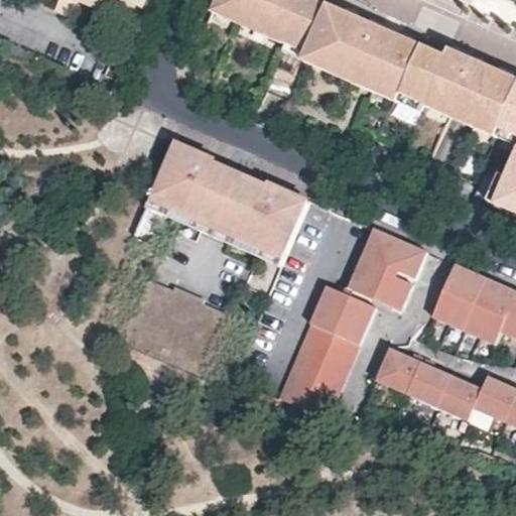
[(57,0),(54,10),(82,21),(91,0),(101,0),(113,5),(134,14),(138,5),(146,10),(150,0),(57,0)]
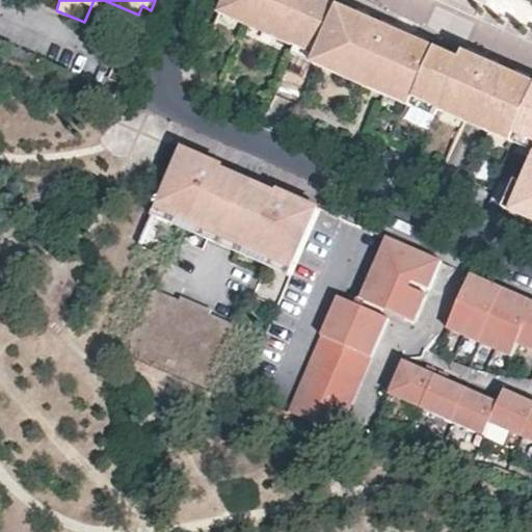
[(531,79),(485,59),(467,51),(463,58),(406,32),(331,0),(225,0),(224,2),(270,23),(266,31),(295,45),(342,65),(340,74),(411,105),(415,98),(440,109),(489,131),(494,123),(516,133),(531,139),(531,163),(525,181),(513,210),(531,217),(531,79)]
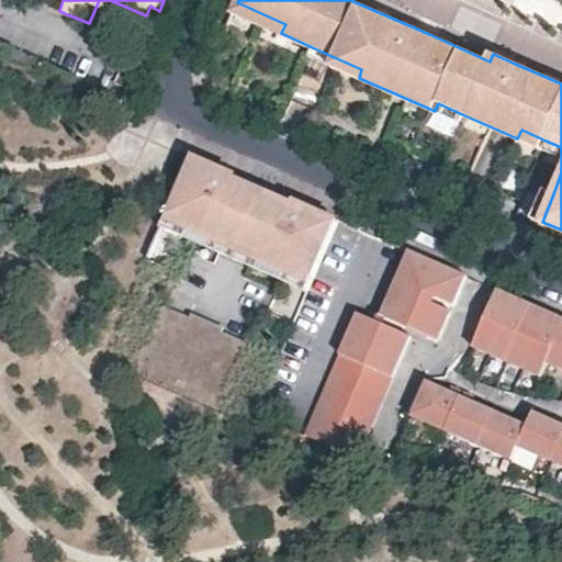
[(285,24),(237,2),(234,12),(281,33),(285,24)]
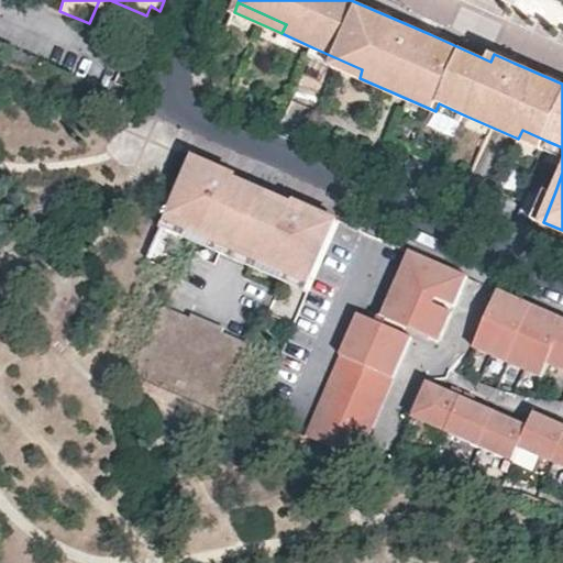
[(143,23),(146,15),(123,6),(120,13),(143,23)]
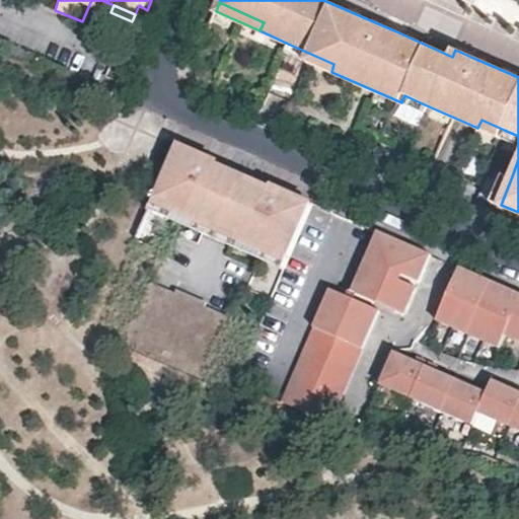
[(284,52),(331,72),(334,64),(288,44),(284,52)]
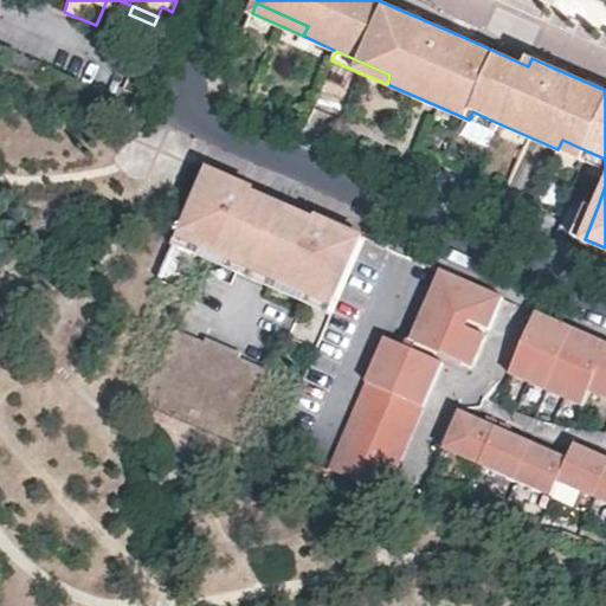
[(496,133),(501,124),(472,111),(469,120),(496,133)]
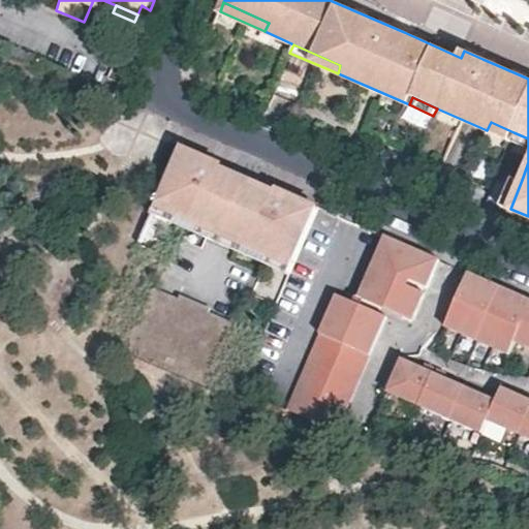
[(510,141),(514,132),(491,122),(487,130),(510,141)]
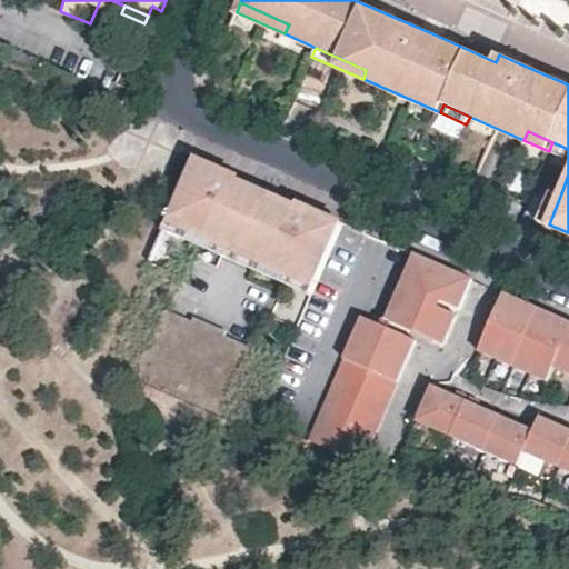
[(195,155),(193,157),(225,171),(226,168),(195,155)]
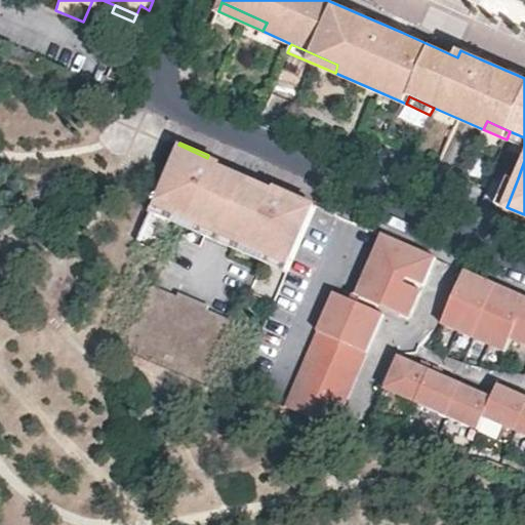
[(207,158),(178,145),(149,210),(152,212),(152,211),(205,234),(206,235),(217,240),(217,241),(219,242),(219,241),(232,246),(233,246),(284,269),(284,270),(286,272),(316,205),(288,193),(286,196),(282,194),(283,191),(274,187),(273,190),(260,185),(261,184),(259,183),(248,177),(232,170),(231,171),(219,167),(220,164),(211,160),(210,162),(205,160),(207,158)]
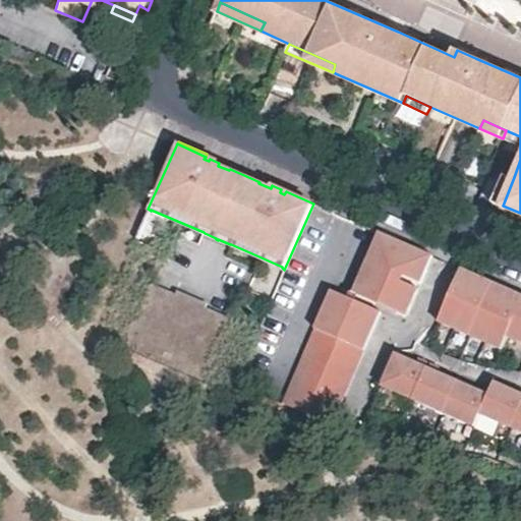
[(493,201),(503,206),(514,177),(506,173),(493,201)]
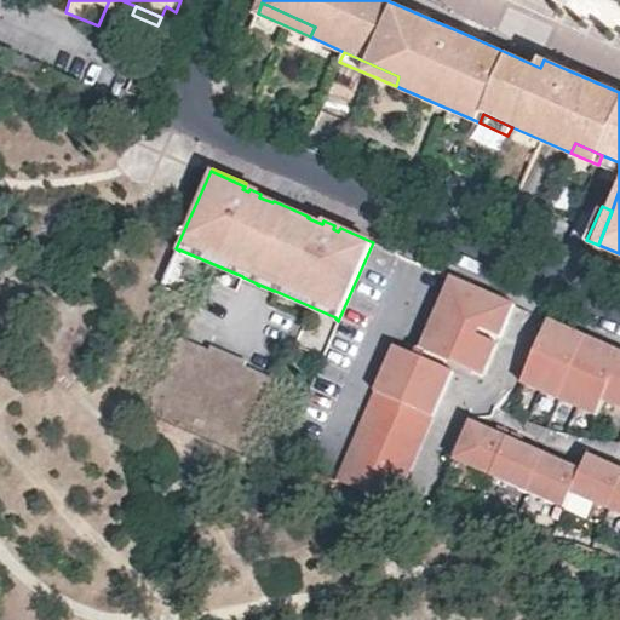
[(342,225),(340,228),(373,242),(374,240),(342,225)]
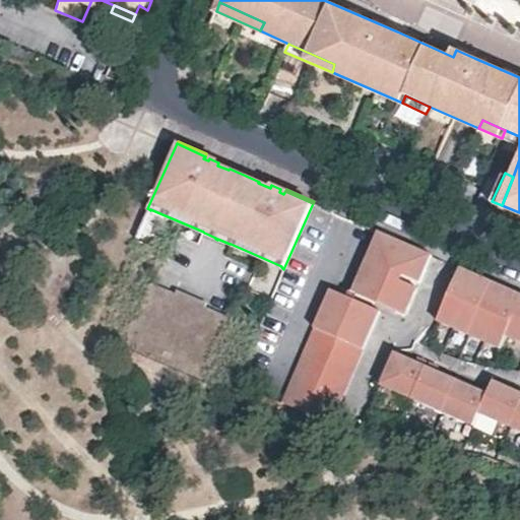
[(400,239),(375,228),(348,288),(370,297),(403,312),(415,285),(395,276),(388,273),(390,268),(398,270),(417,279),(430,252),(400,239)]
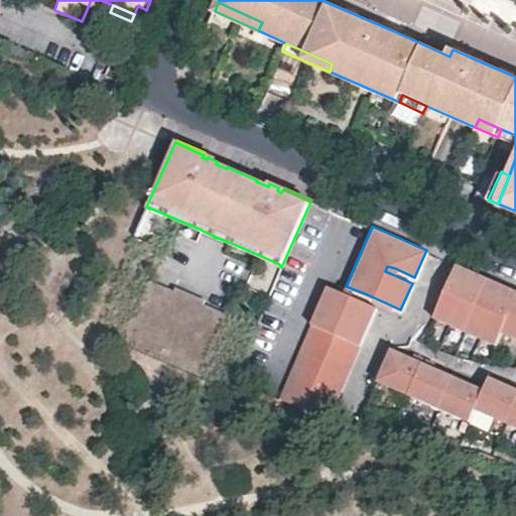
[(515,288),(473,270),(455,262),(431,314),(496,344),(502,331),(515,337),(515,288)]
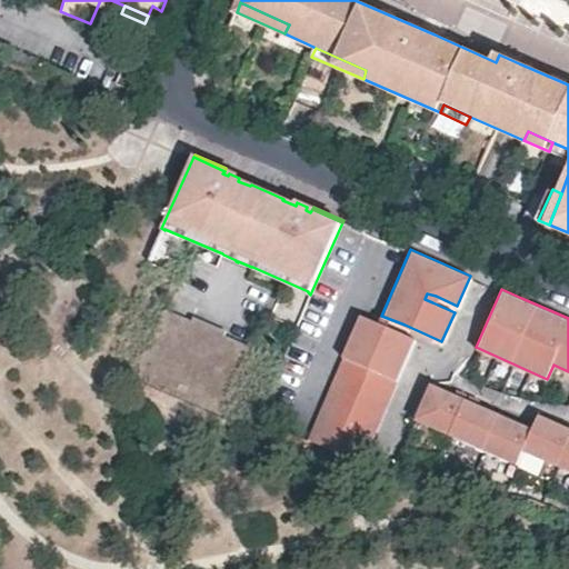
[(432,302),(436,296),(427,293),(425,299),(432,302)]
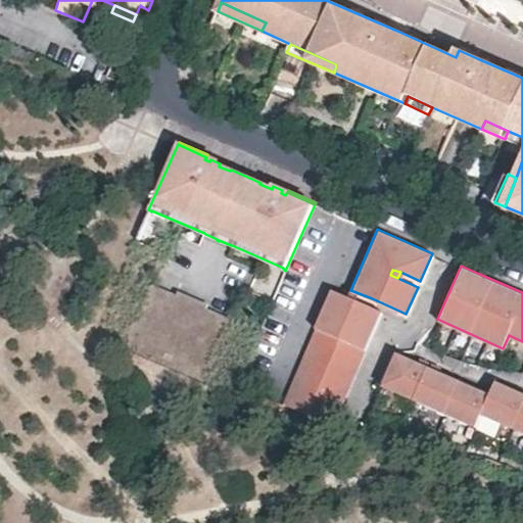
[(230,318),(148,282),(121,345),(201,382),(230,318)]
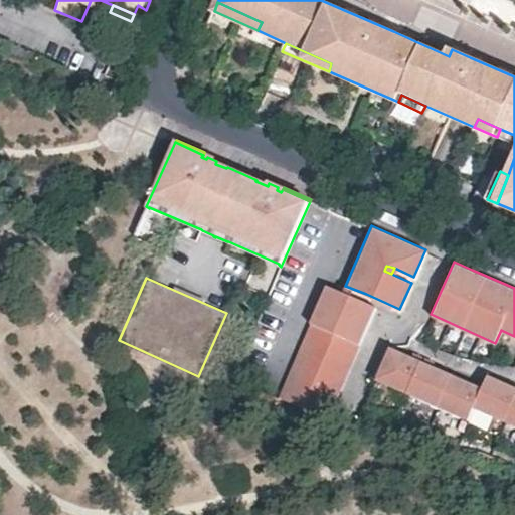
[(363,301),(339,291),(324,284),(275,395),(324,416),(373,306),(363,301)]
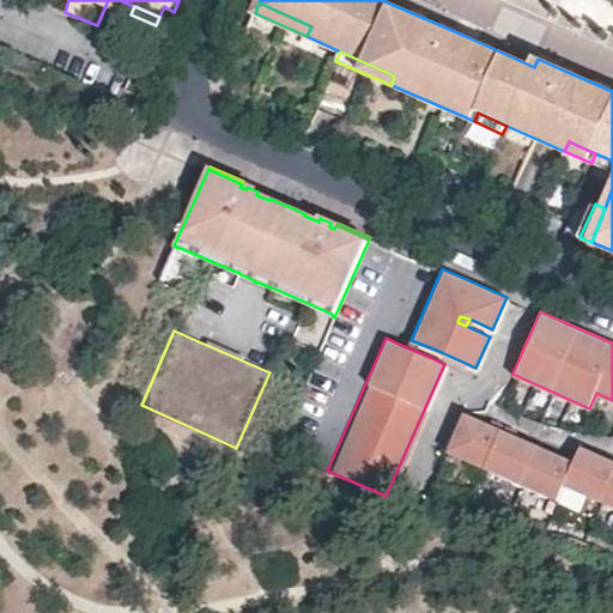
[(432,358),(436,350),(411,340),(407,338),(404,346),(432,358)]
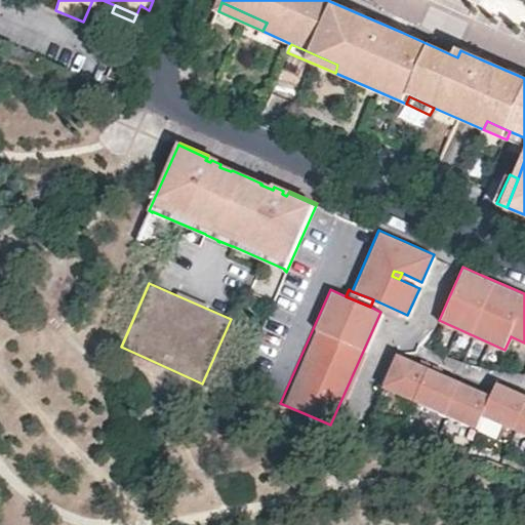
[(524,391),(515,387),(499,379),(494,391),(476,381),(446,368),(414,354),(399,348),(384,381),(479,425),(484,413),(524,432),(524,391)]
